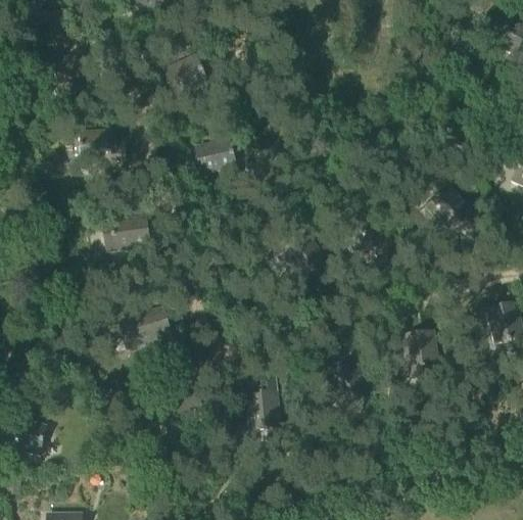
[(138,0),(142,10),(164,0),(138,0)]
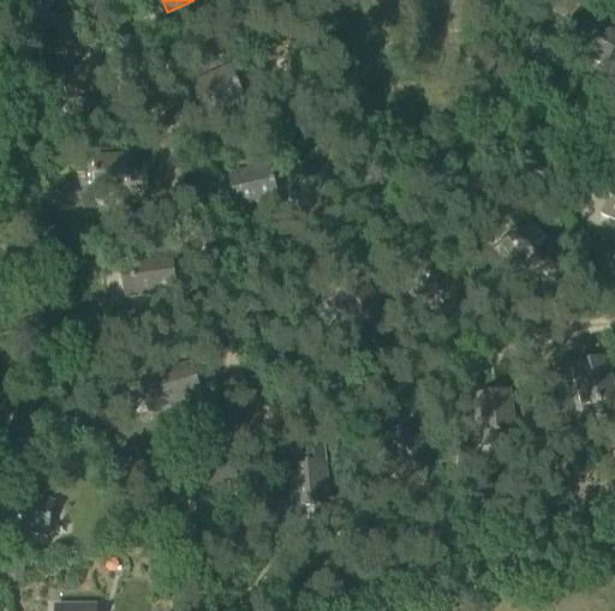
[(614,25),(581,5),(573,18),(571,17),(562,31),(598,54),(608,39),(607,37),(614,25)]
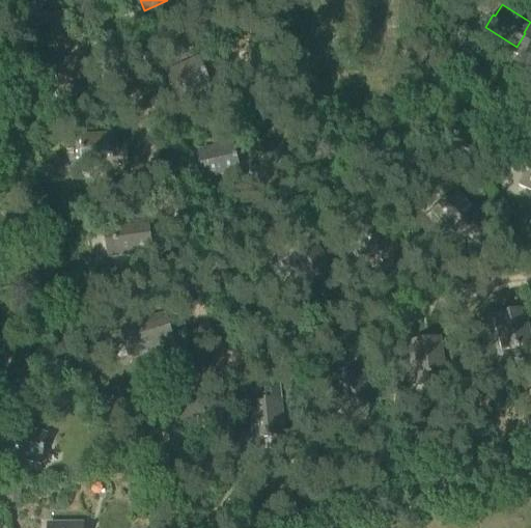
[(203,65),(198,54),(168,67),(173,81),(171,82),(177,94),(212,79),(205,64),(203,65)]
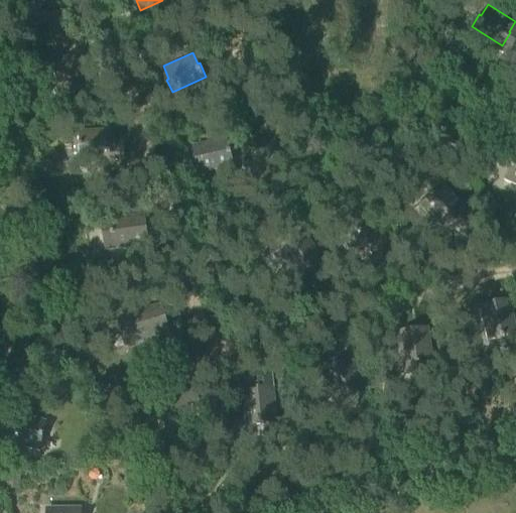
[(113,140),(113,126),(81,128),(81,140),(79,140),(80,155),(116,154),(115,140),(113,140)]
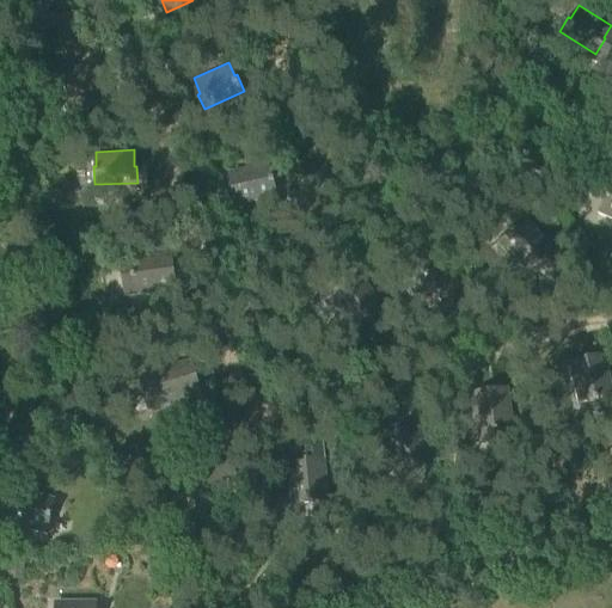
[(270,173),(268,160),(231,169),(234,184),(232,185),(236,201),(277,191),(273,173),(270,173)]
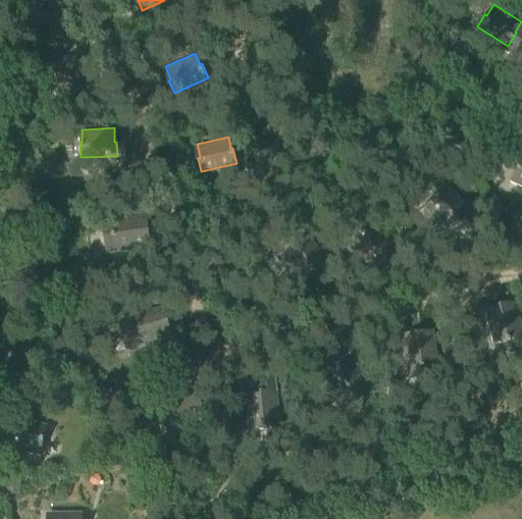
[(521,155),(519,162),(517,161),(511,175),(521,180),(521,155)]
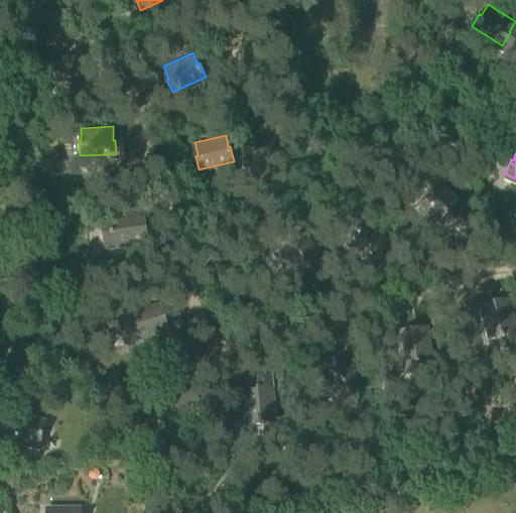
[(465,206),(442,181),(433,189),(432,188),(421,199),(445,226),(456,217),(454,215),(465,206)]
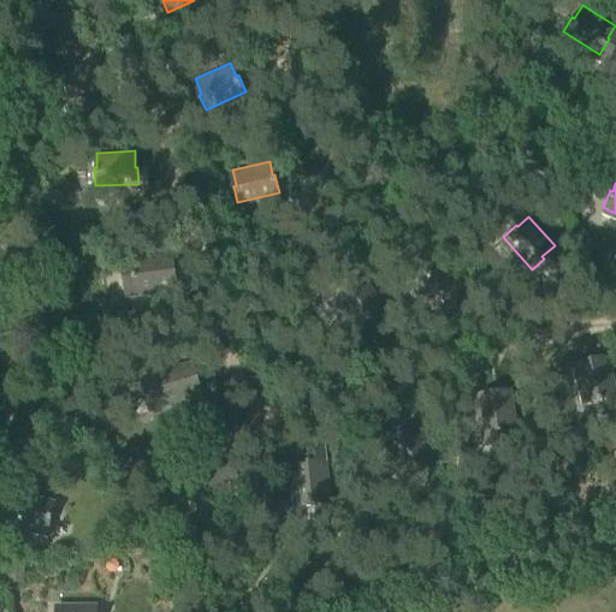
[(173,268),(171,253),(132,257),(135,271),(132,272),(134,290),(177,284),(176,268),(173,268)]
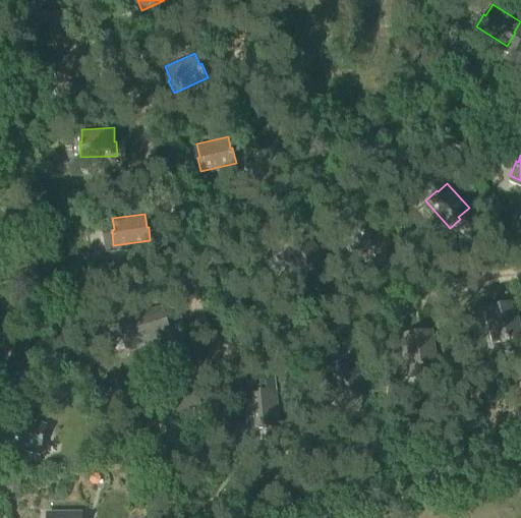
[(520,234),(520,222),(513,219),(508,231),(520,237),(520,234)]
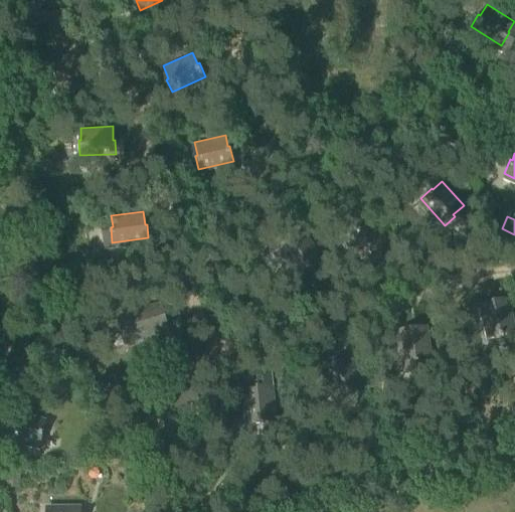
[(514,328),(508,296),(494,299),(494,297),(481,300),(488,335),(503,332),(503,330),(514,328)]
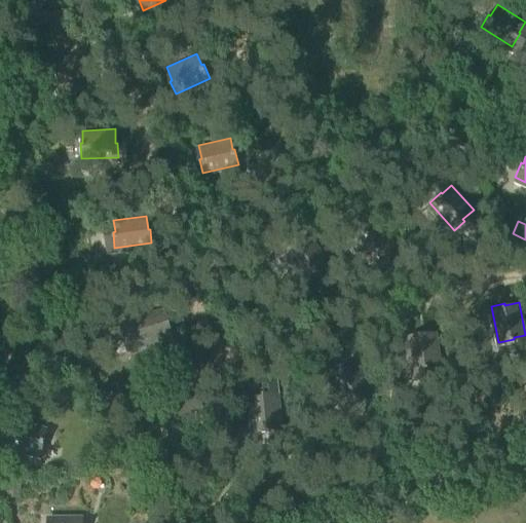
[(166,321),(162,307),(132,316),(135,328),(133,329),(138,344),(173,333),(168,320),(166,321)]
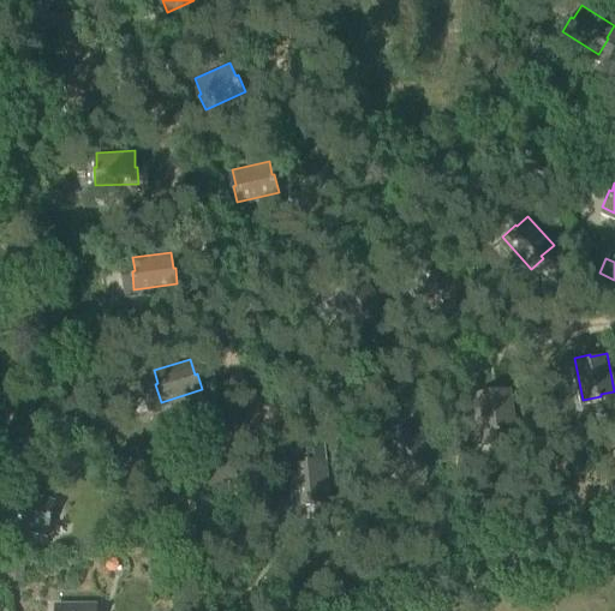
[(10,373),(0,370),(0,403),(3,405),(7,388),(6,387),(10,373)]
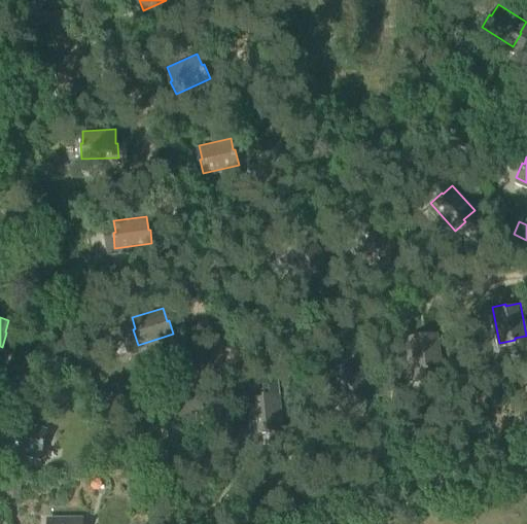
[(422,334),(422,332),(408,334),(413,370),(428,368),(428,365),(441,364),(436,332),(422,334)]
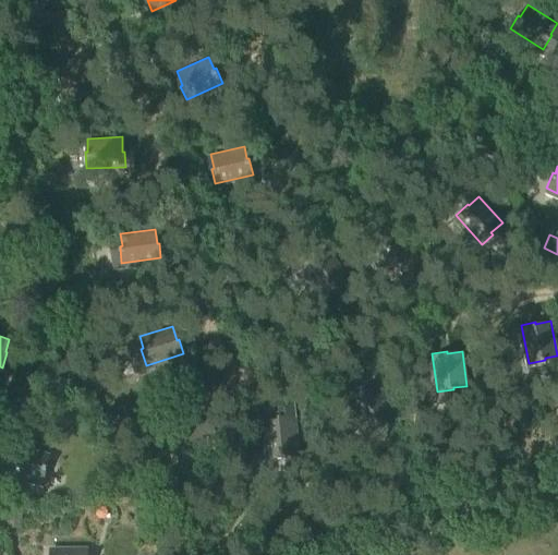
[(207,423),(196,413),(172,439),(182,448),(181,449),(193,460),(219,432),(208,422),(207,423)]
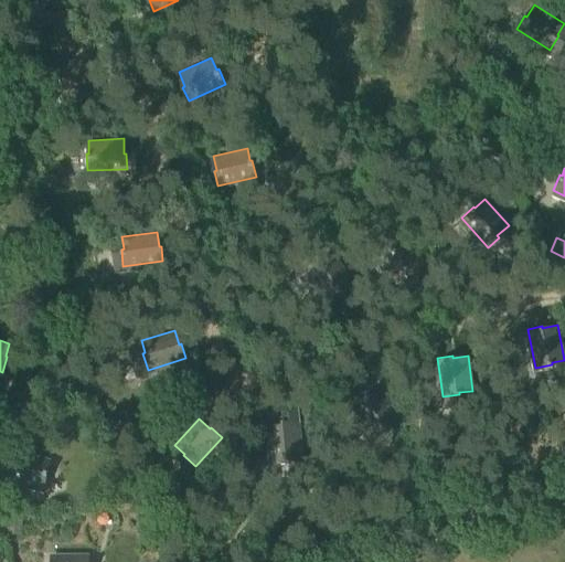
[(283,422),(283,420),(267,422),(272,462),(288,459),(288,457),(301,456),(298,421),(283,422)]
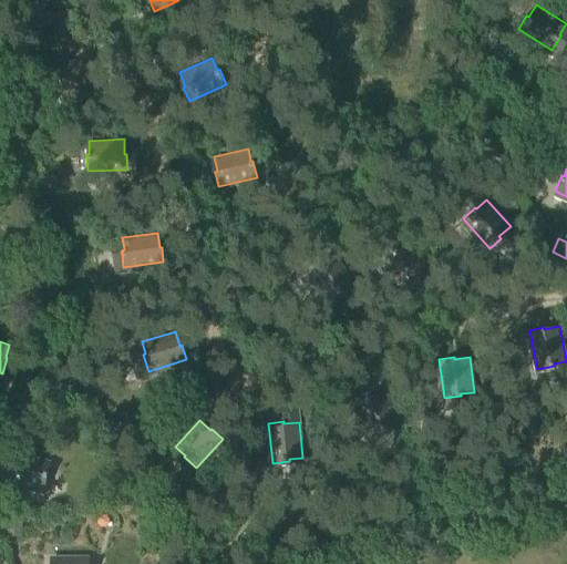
[(45,472),(48,459),(13,451),(10,467),(8,465),(4,481),(44,489),(48,472),(45,472)]
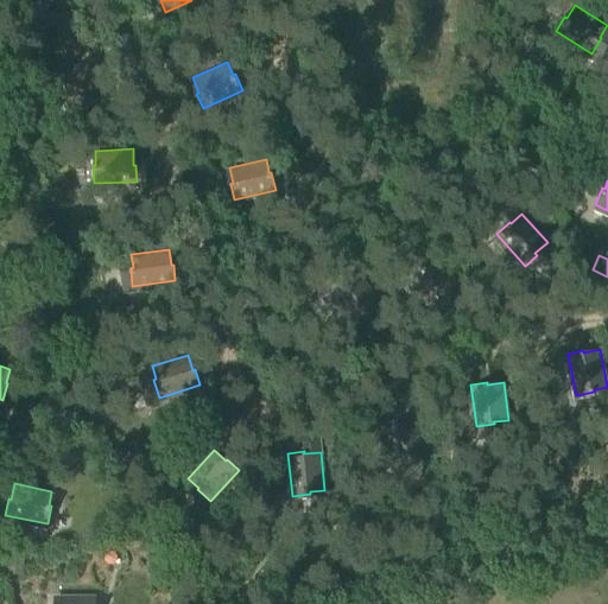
[(93,603),(94,593),(56,595),(55,603),(93,603)]
